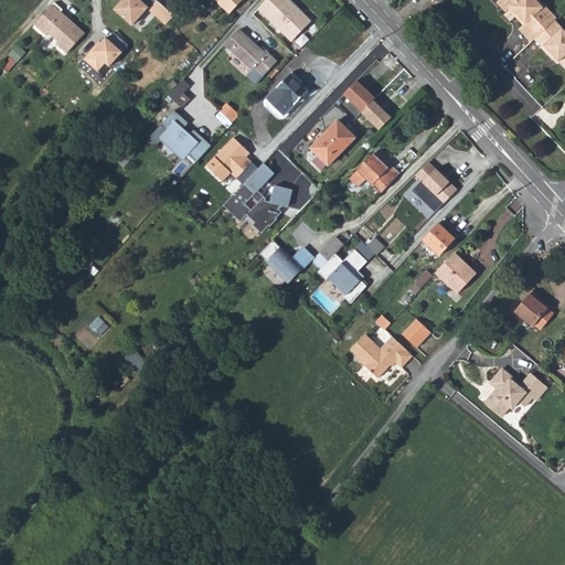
[(158,1),(157,0),(123,0),(116,8),(135,25),(158,1)]
